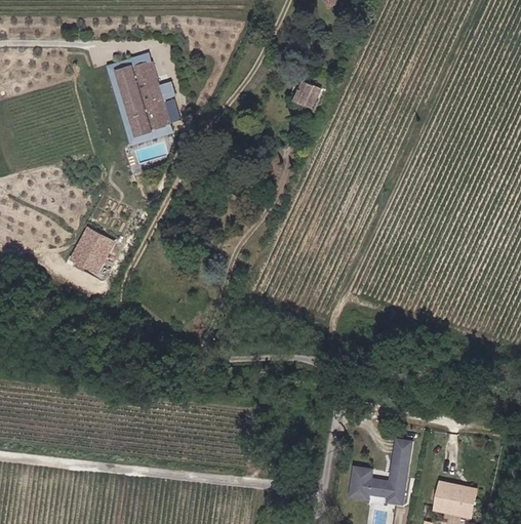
[(115,75),(149,65),(147,56),(105,69),(129,147),(169,134),(167,126),(134,136),(115,75)]
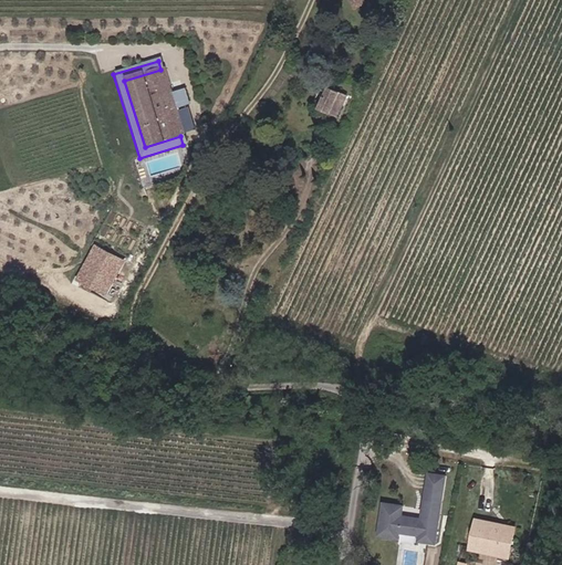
[(169,96),(160,70),(124,81),(145,147),(180,136),(174,112),(169,96)]
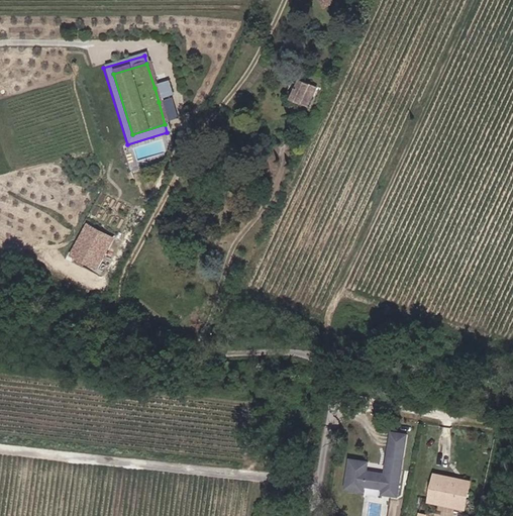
[(293,82),(290,89),(300,94),(303,86),(293,82)]
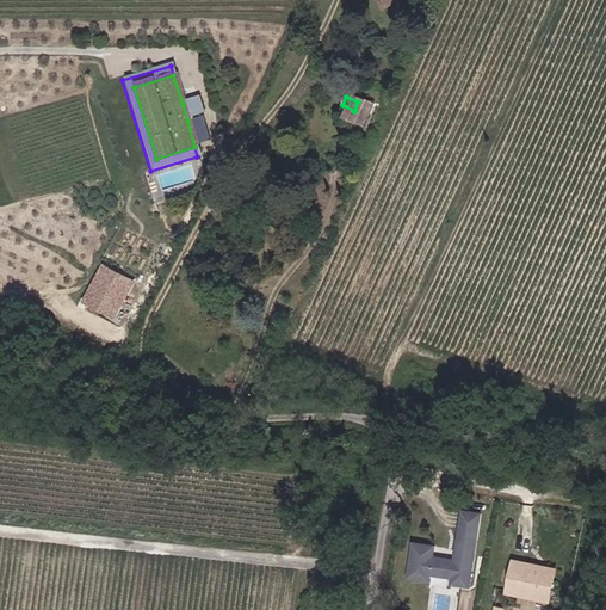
[(192,102),(183,104),(187,121),(196,117),(192,102)]
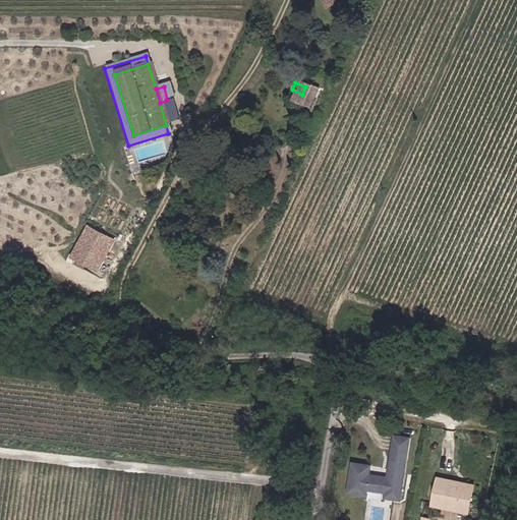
[(305,87),(302,95),(308,98),(312,90),(305,87)]
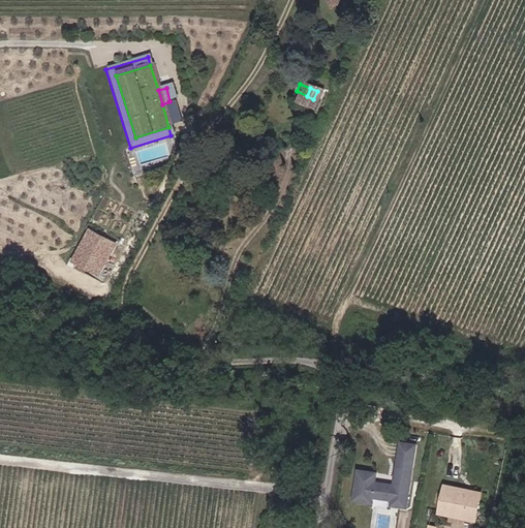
[(307,96),(297,91),(291,102),(302,107),(307,96)]
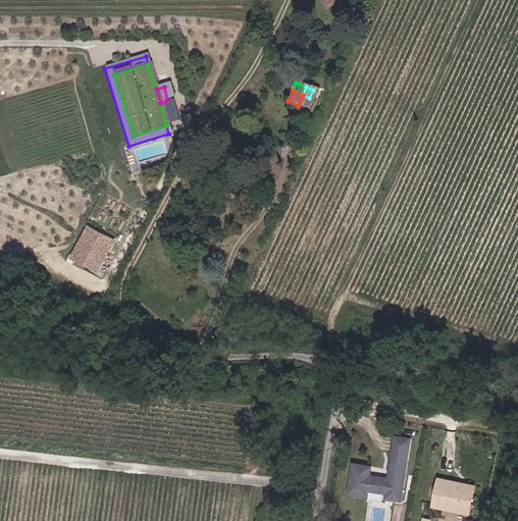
[(309,98),(303,95),(298,106),(304,109),(309,98)]
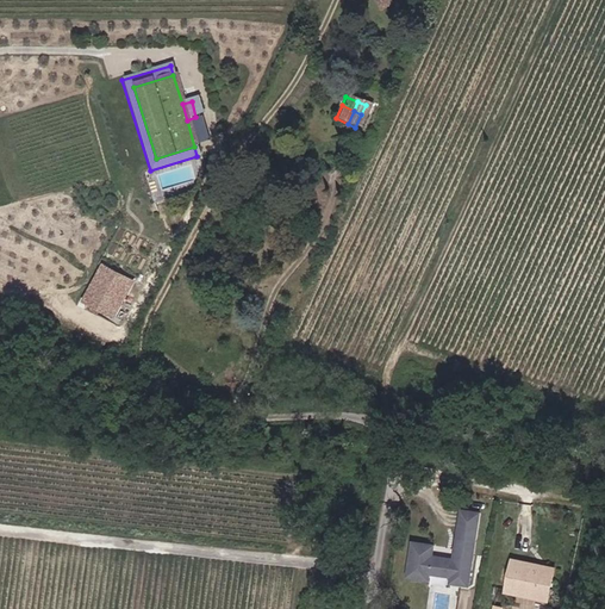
[(100,261),(80,302),(113,318),(133,278),(100,261)]
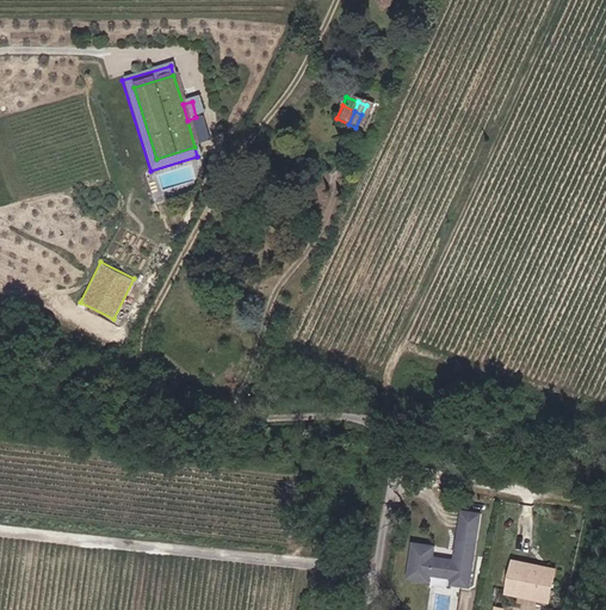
[(480,513),(459,510),(452,559),(433,555),(434,544),(410,541),(406,578),(428,581),(430,574),(450,578),(449,584),(468,586),(480,513)]
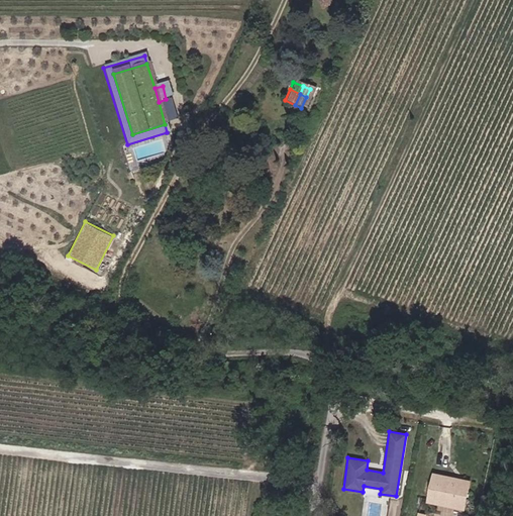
[(459,505),(464,483),(454,482),(454,484),(436,480),(436,478),(418,475),(413,501),(422,503),(423,498),(459,505)]
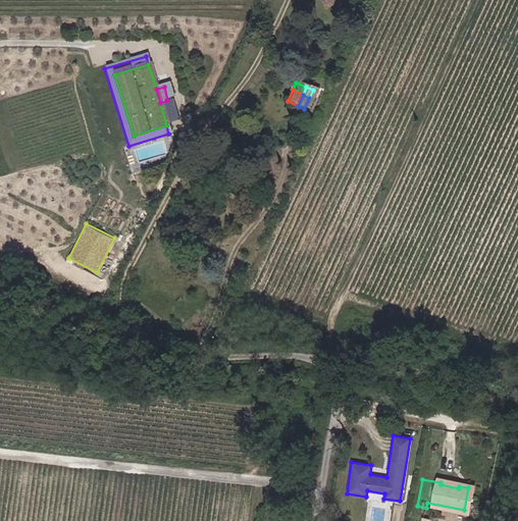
[(464,510),(427,503),(426,508),(463,515),(464,510)]
